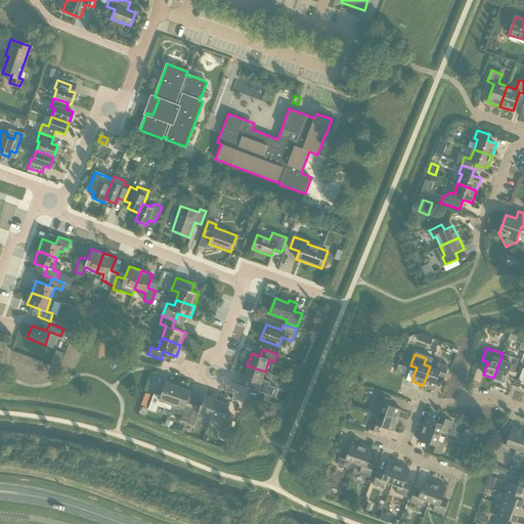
[(500,359),(493,378),(504,382),(509,369),(515,372),(519,359),(509,355),(507,361),(500,359)]
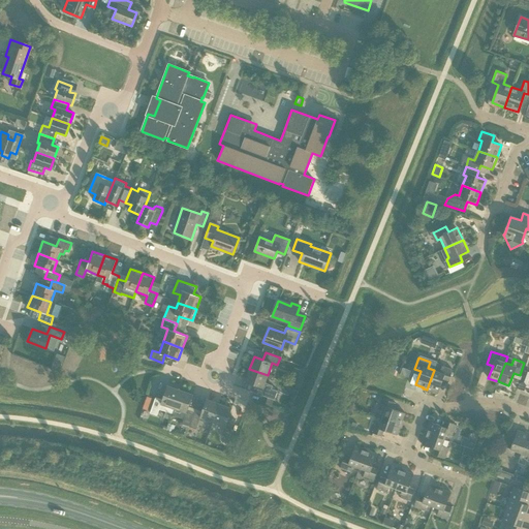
[(439,372),(434,370),(427,390),(430,392),(430,390),(438,393),(442,379),(448,381),(453,370),(442,366),(439,372)]
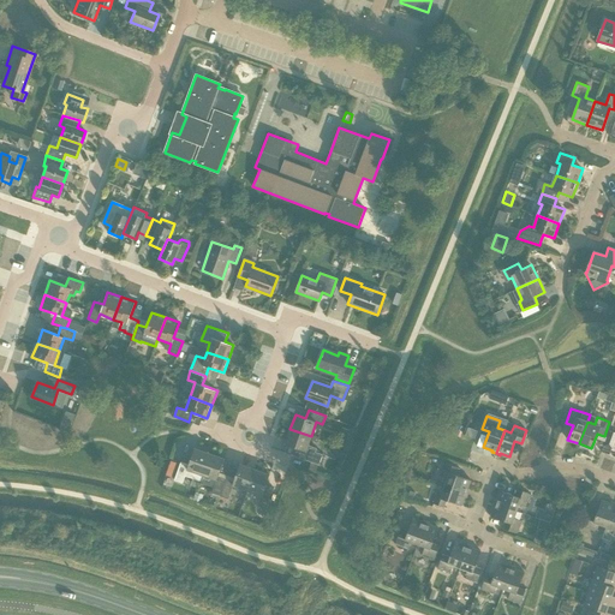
[(311,436),(290,429),(285,443),(296,447),(292,455),(309,461),(320,465),(323,454),(316,452),(317,448),(308,445),(311,436)]
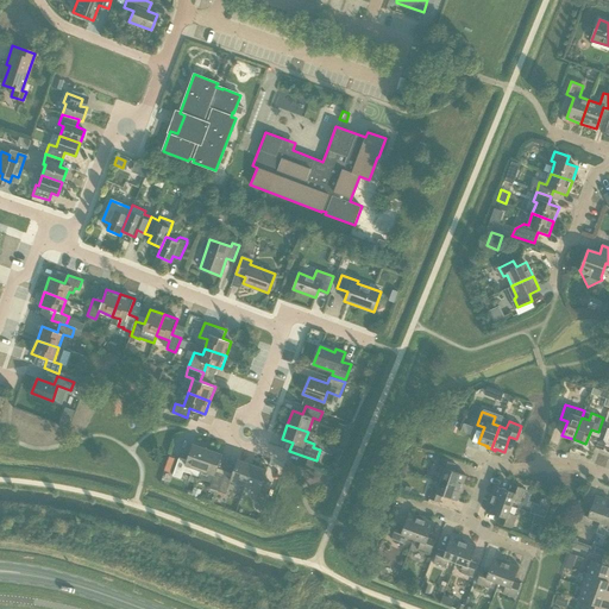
[(184,465),(199,470),(207,449),(193,444),(187,462),(179,458),(173,475),(181,478),(184,465)]
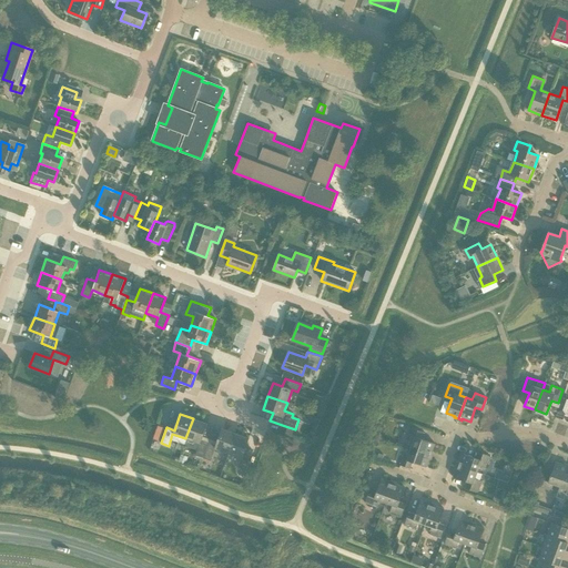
[(195,455),(203,457),(209,442),(201,439),(206,424),(193,418),(185,438),(200,443),(195,455)]
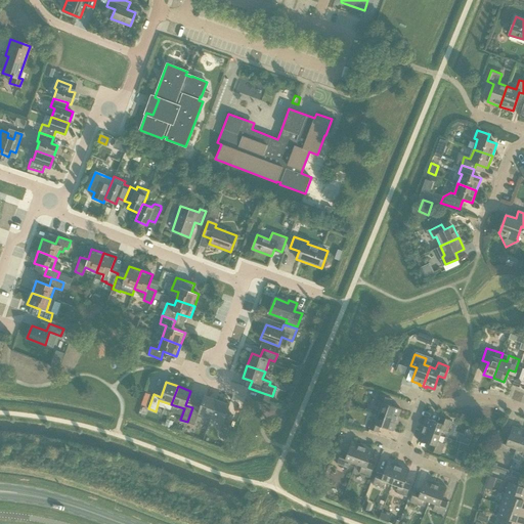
[(381,407),(379,413),(398,420),(400,417),(398,416),(401,408),(388,404),(390,398),(378,394),(375,405),(381,407)]
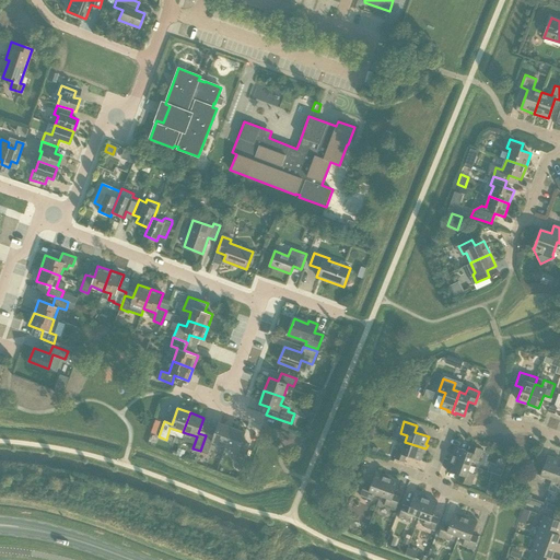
[(206,435),(200,451),(207,454),(211,442),(224,446),(232,428),(218,422),(212,439),(206,435)]
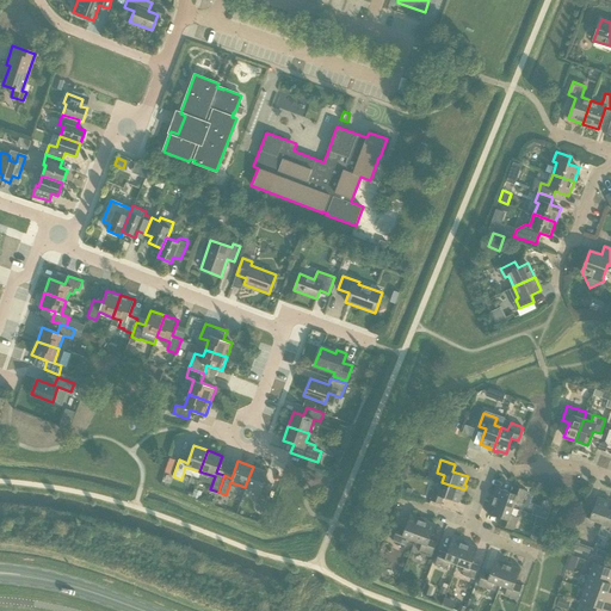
[(253,467),(245,487),(259,492),(255,504),(264,507),(271,485),(264,482),(267,471),(253,467)]
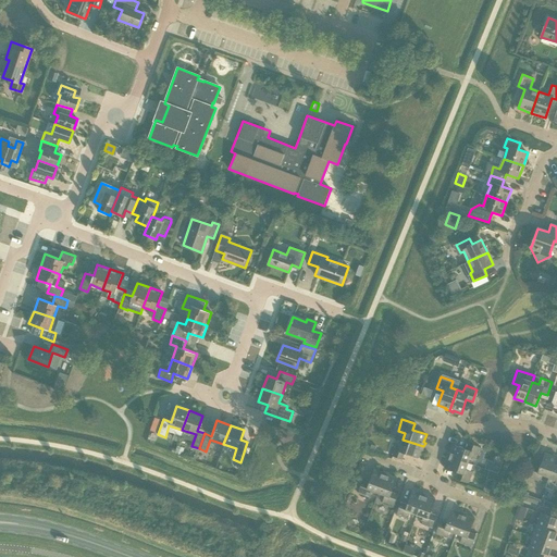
[(423,446),(403,440),(400,446),(394,443),(390,455),(401,459),(404,453),(418,458),(421,449),(422,450),(423,446)]
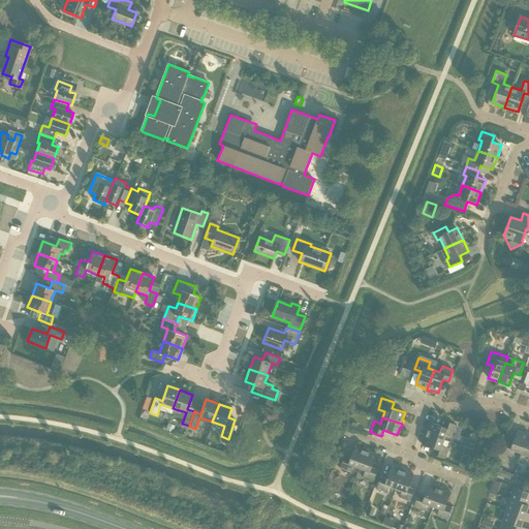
[(426,429),(424,432),(444,439),(446,433),(453,435),(457,425),(445,421),(442,427),(429,422),(427,429),(426,429)]
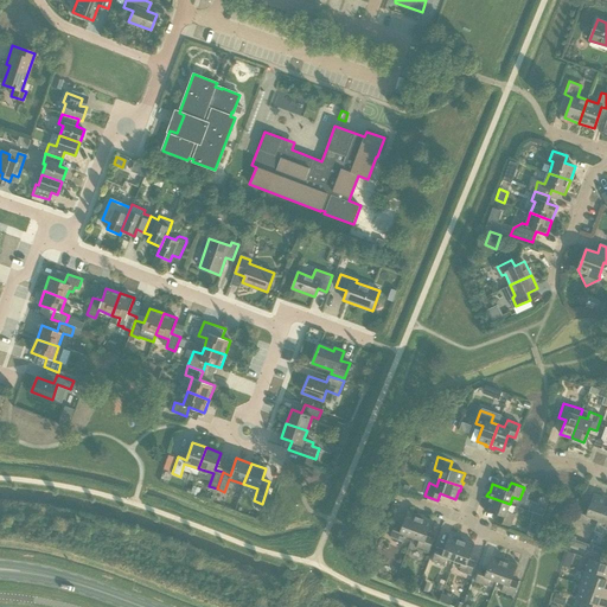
[(200,487),(193,485),(191,493),(198,496),(200,487)]
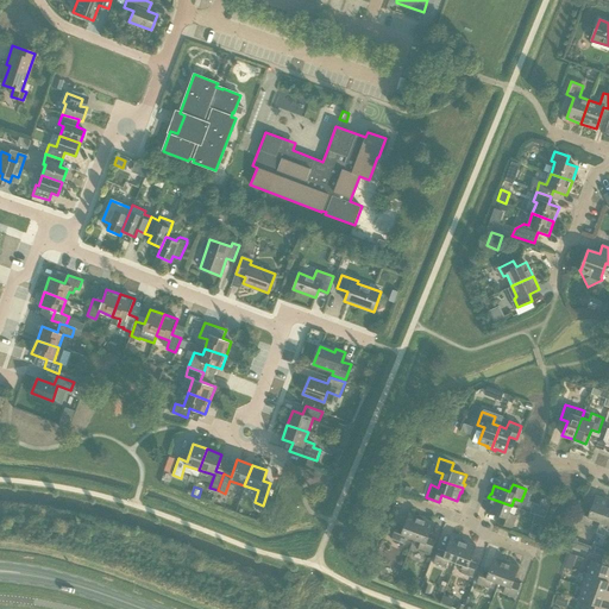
[(592,519),(600,521),(608,500),(608,498),(604,496),(604,498),(595,495),(590,510),(583,508),(578,521),(590,526),(592,519)]
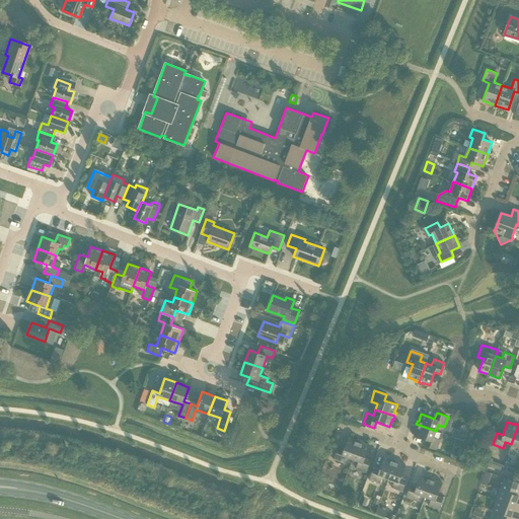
[(436,431),(416,424),(415,427),(416,428),(414,435),(427,440),(425,446),(436,450),(440,439),(433,437),(436,431)]
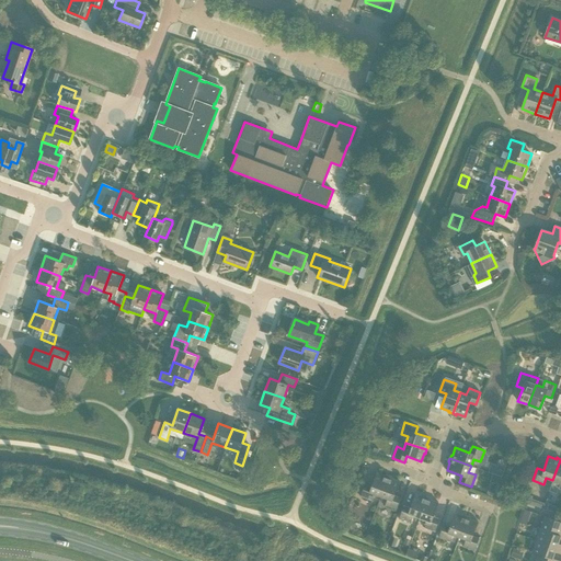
[(560,460),(552,480),(550,487),(560,490),(560,460)]
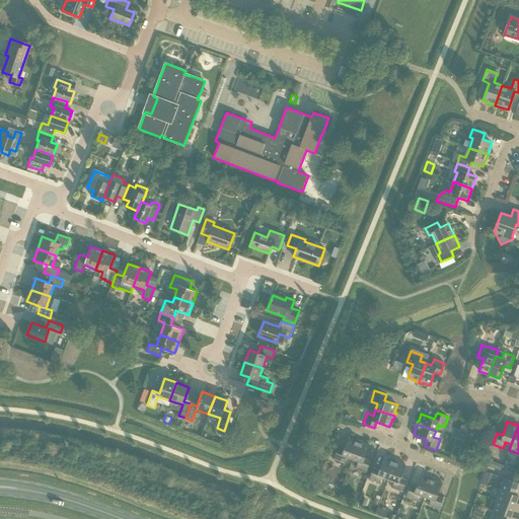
[(352,459),(359,440),(356,438),(355,440),(348,437),(343,450),(338,448),(334,459),(344,463),(347,457),(352,459)]
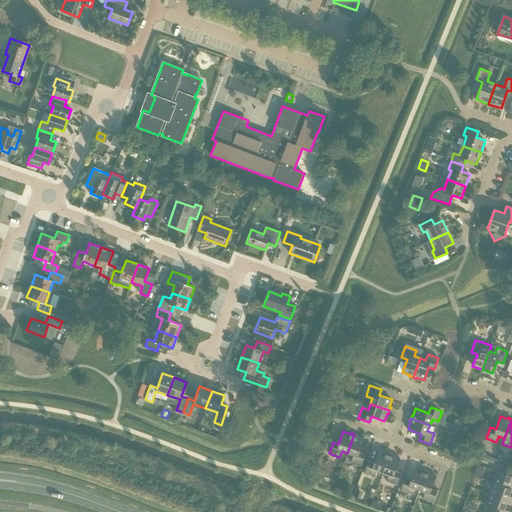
[(358,435),(354,434),(347,453),(353,455),(351,461),(361,465),(365,454),(360,452),(364,439),(357,436),(358,435)]
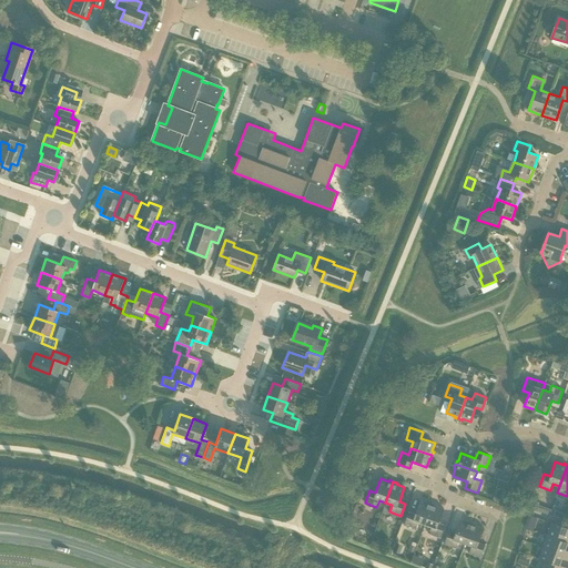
[(425,524),(433,503),(428,501),(428,503),(421,500),(415,515),(408,511),(404,525),(415,528),(418,521),(425,524)]
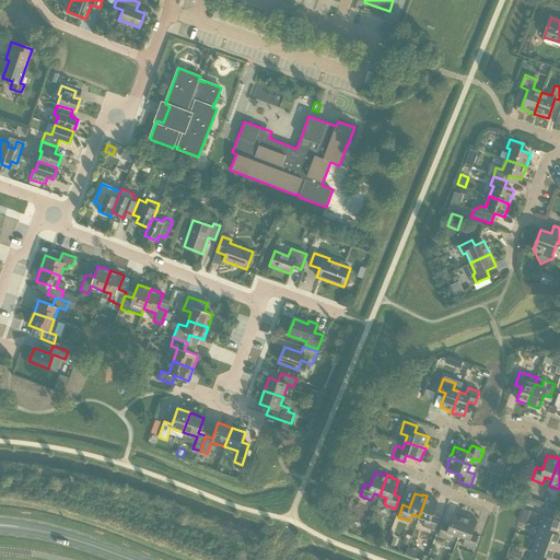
[(532,496),(526,493),(523,501),(543,508),(545,502),(531,498),(532,496)]
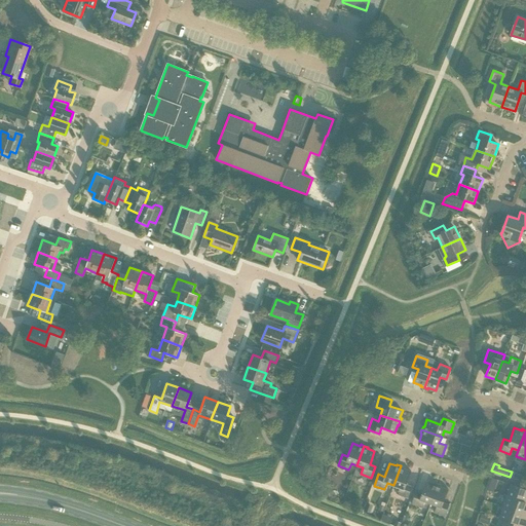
[(404,466),(401,465),(393,485),(400,487),(397,494),(408,498),(412,486),(406,484),(411,471),(404,468),(404,466)]
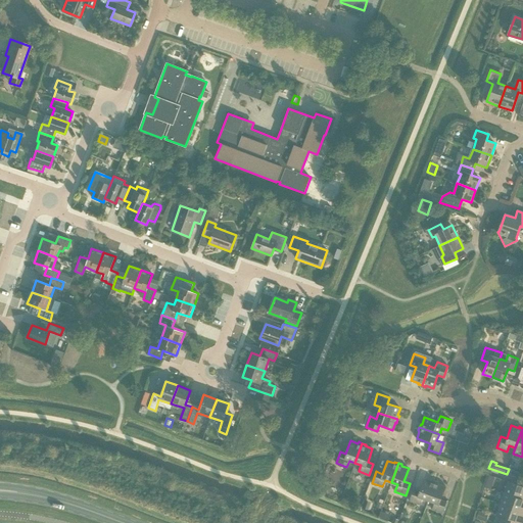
[(428,501),(435,481),(432,479),(431,481),(424,478),(419,491),(413,489),(409,501),(420,505),(422,498),(428,501)]
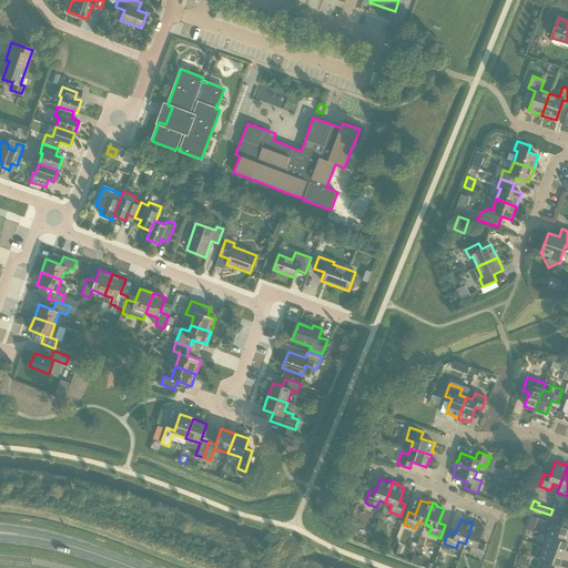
[(476,524),(473,523),(465,544),(472,546),(468,553),(480,557),(485,545),(478,543),(484,528),(476,525),(476,524)]
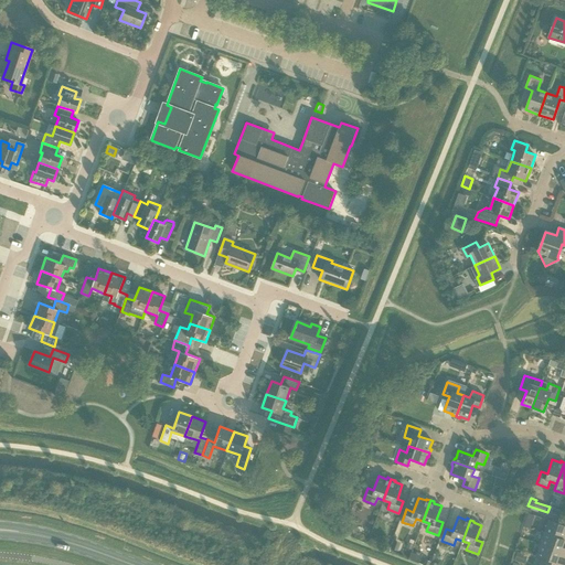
[(564,525),(548,520),(544,533),(564,540),(564,537),(564,525)]
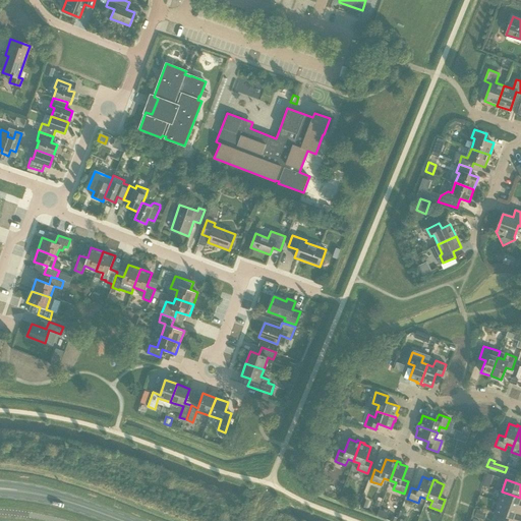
[(502,491),(498,502),(520,509),(520,505),(518,505),(520,498),(502,491)]
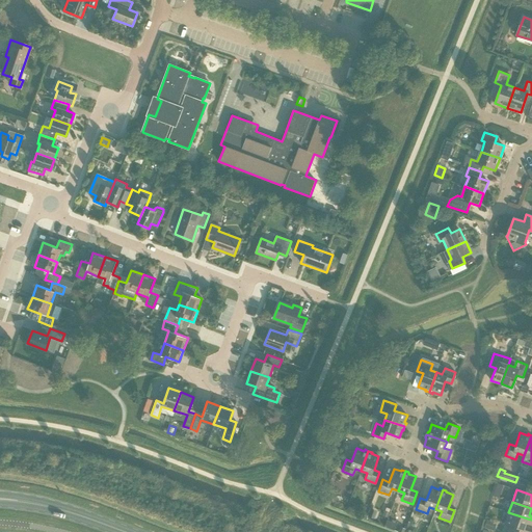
[(378,510),(371,508),(368,515),(375,519),(378,510)]
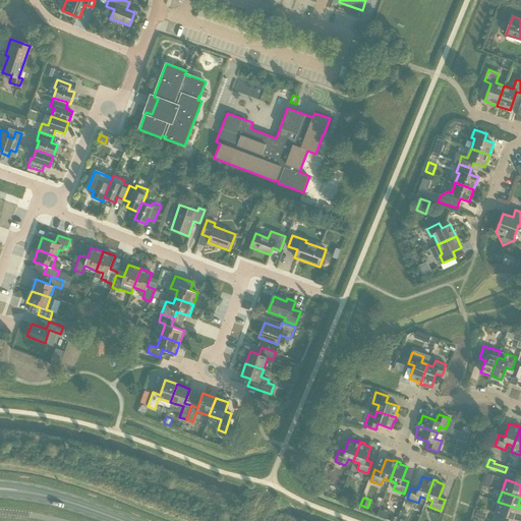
[(500,513),(513,518),(515,512),(520,513),(520,509),(498,502),(494,512),(500,514),(500,513)]
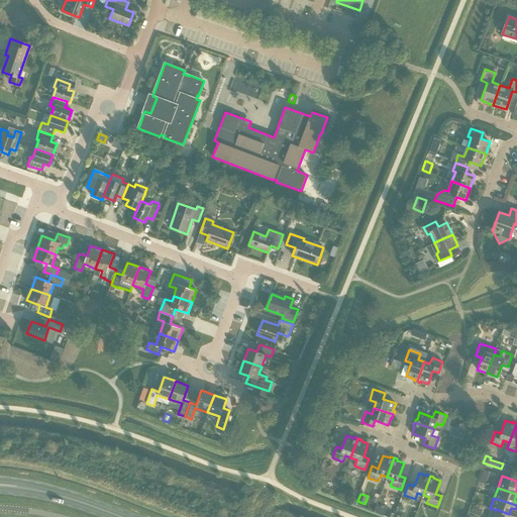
[(483,508),(474,505),(471,513),(480,516),(483,508)]
